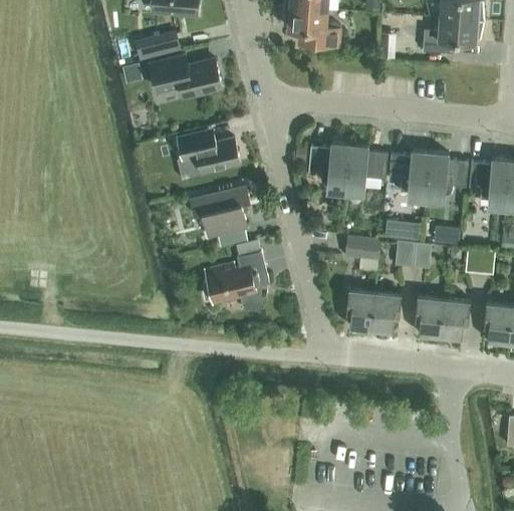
[(153,0),(152,14),(196,17),(197,0),(153,0)]
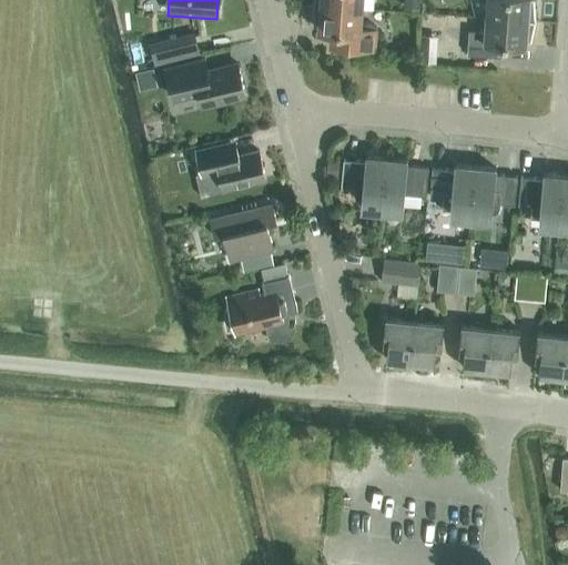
[(313,8),(362,12),(362,0),(314,0),(313,8)]
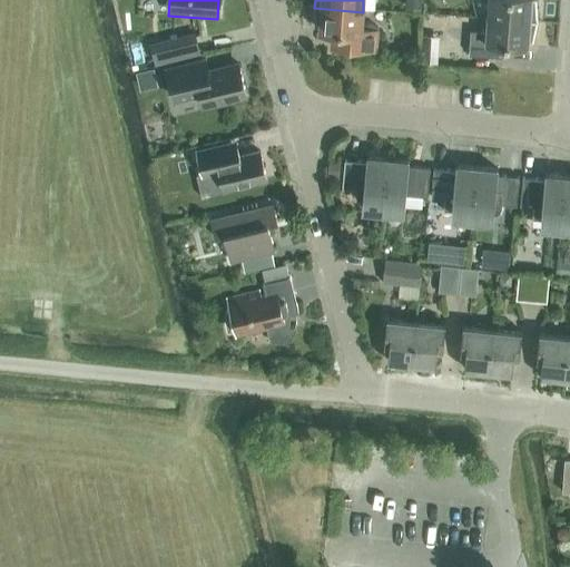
[(411,0),(406,0),(406,12),(420,13),(421,1),(411,0)]
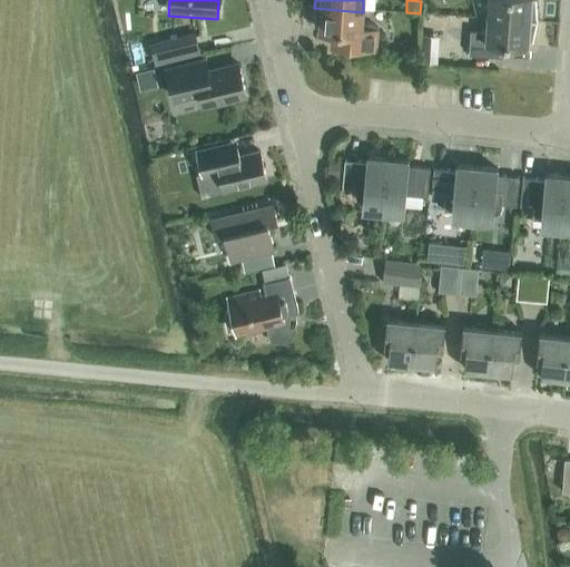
[(488,0),(487,21),(536,25),(536,23),(534,5),(531,5),(530,0),(488,0)]
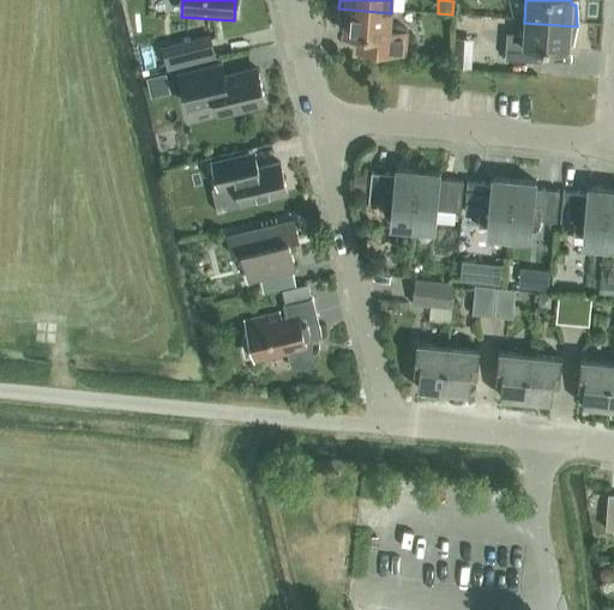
[(407,31),(390,30),(391,13),(338,8),(338,10),(339,30),(344,30),(343,36),(356,37),(355,52),(404,55),(407,31)]
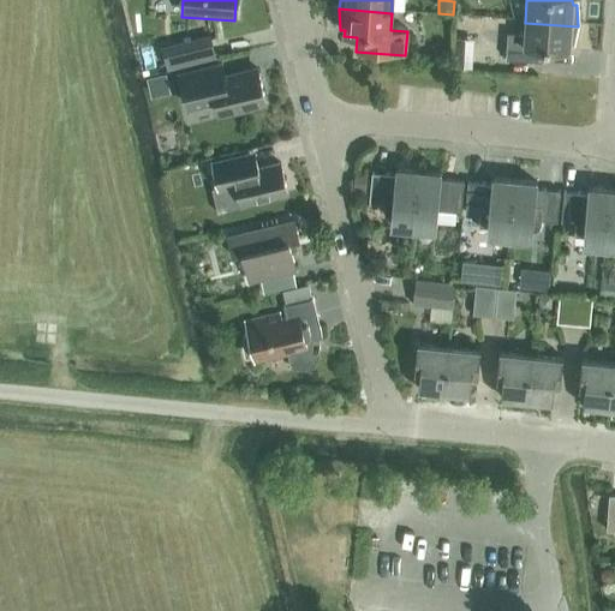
[(507,36),(505,63),(541,65),(542,51),(569,52),(569,47),(573,47),(578,27),(525,23),(525,37),(507,36)]
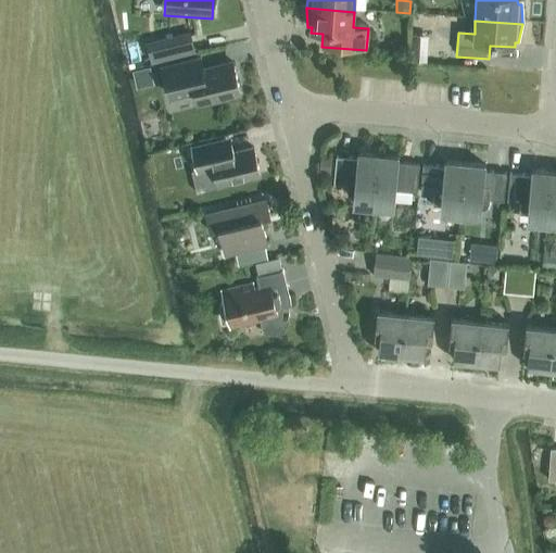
[(190,39),(148,50),(151,65),(193,55),(190,39)]
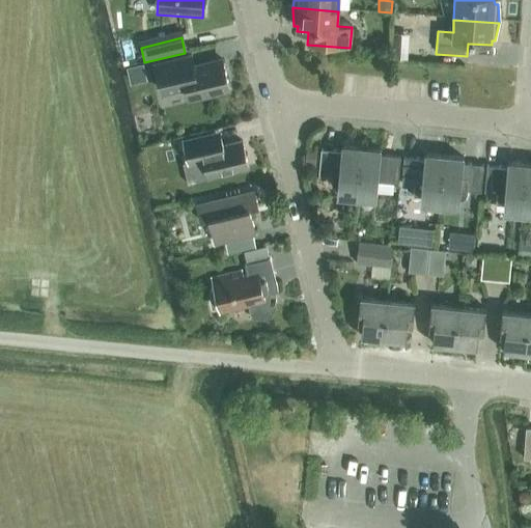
[(393,49),(392,61),(406,62),(407,50),(393,49)]
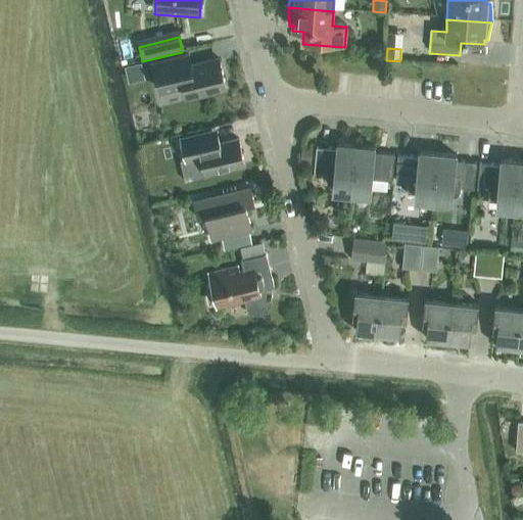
[(159,93),(183,88),(186,100),(226,91),(219,61),(191,68),(188,56),(152,65),(159,93)]
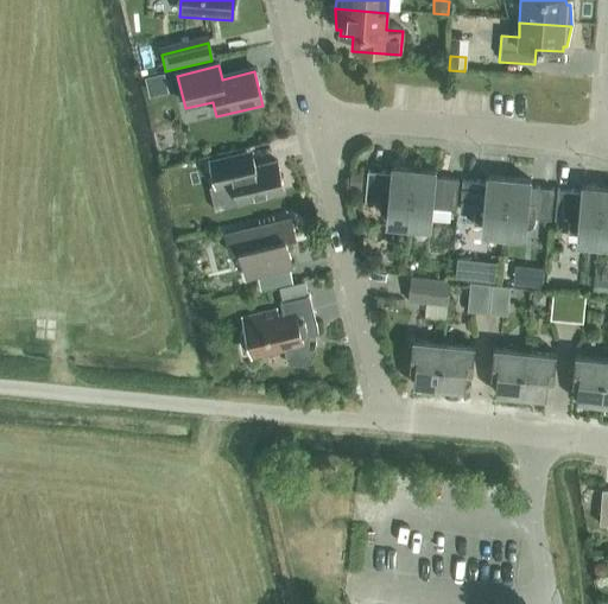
[(242,172),(239,158),(209,165),(215,188),(232,184),(238,205),(284,195),(277,164),(242,172)]
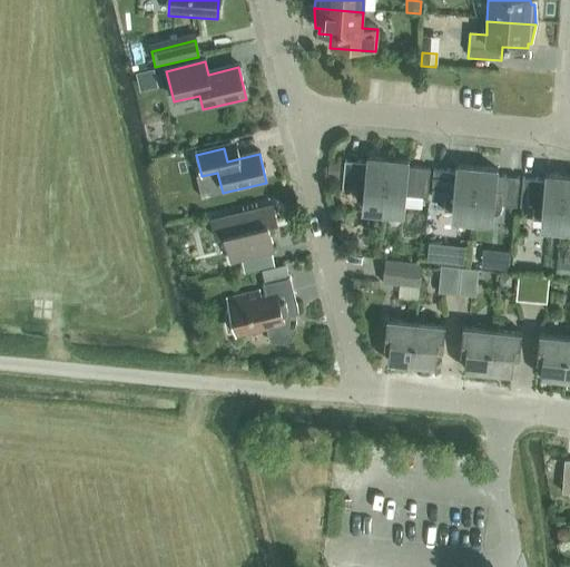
[(344,163),(342,192),(355,193),(355,194),(354,196),(354,197),(355,198),(355,199),(356,202),(357,204),(360,205),(361,205),(363,206),(383,207),(387,162),(367,159),(366,165),(344,163)]
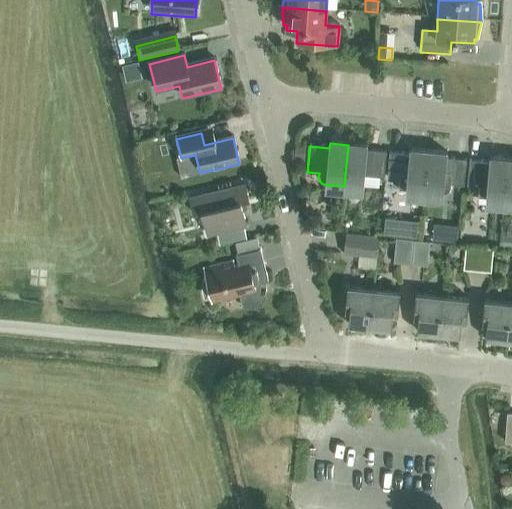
[(344,186),(362,188),(362,187),(378,189),(379,179),(383,179),(386,154),(366,152),(366,146),(348,145),(344,186)]
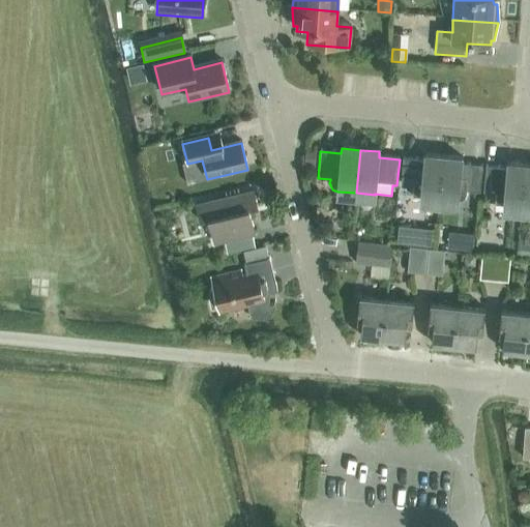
[(305,155),(304,168),(315,169),(316,156),(305,155)]
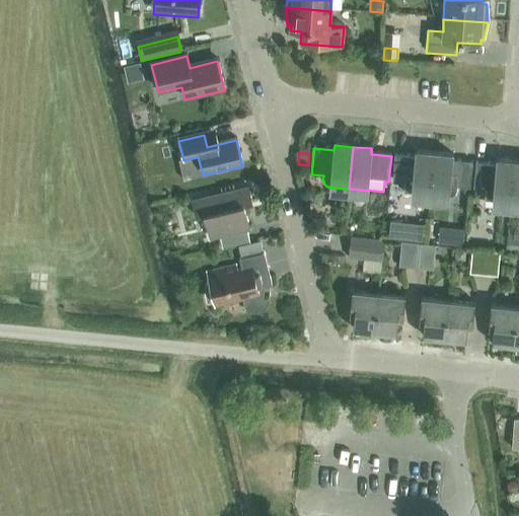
[(412,196),(430,197),(434,154),(416,153),(415,158),(394,156),(392,182),(404,183),(403,195),(412,195),(412,196)]
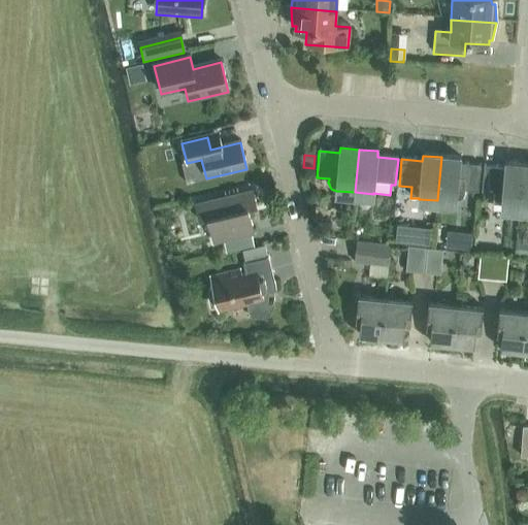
[(465,193),(465,192),(477,193),(481,167),(460,165),(460,159),(441,157),(437,200),(456,202),(457,202),(459,202),(461,201),(462,200),(463,199),(464,198),(464,196),(465,195),(465,193)]
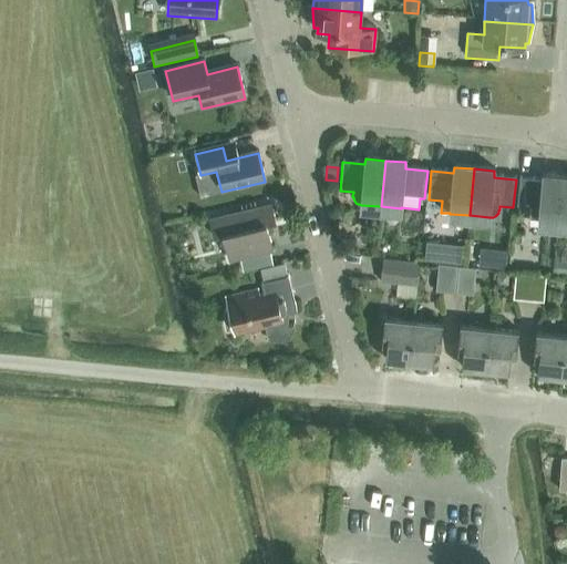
[(517,207),(531,209),(529,221),(538,222),(558,224),(563,177),(543,176),(542,182),(519,180),(517,207)]
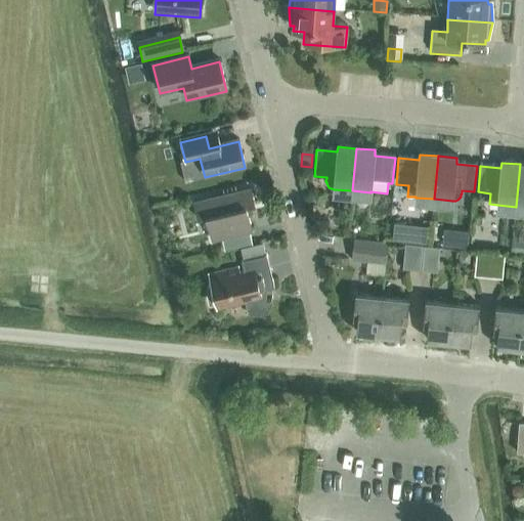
[(212,243),(221,241),(224,252),(252,246),(249,233),(252,233),(246,209),(254,207),(251,191),(193,205),(198,220),(206,218),(212,243)]
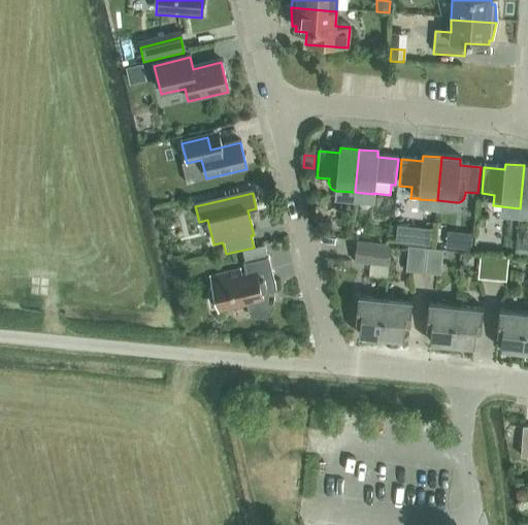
[(408,229),(397,228),(395,244),(406,245),(408,229)]
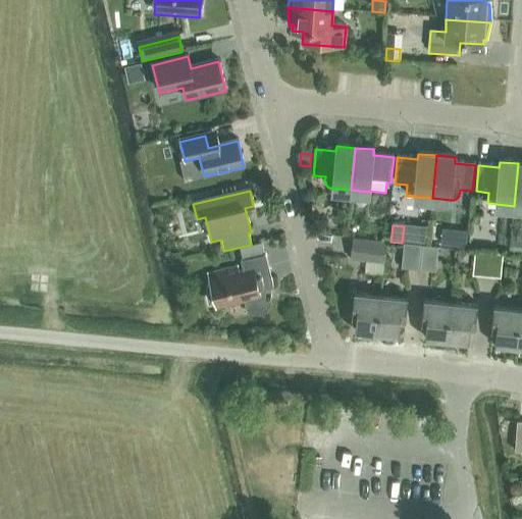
[(454,235),(453,249),(465,250),(466,236),(454,235)]
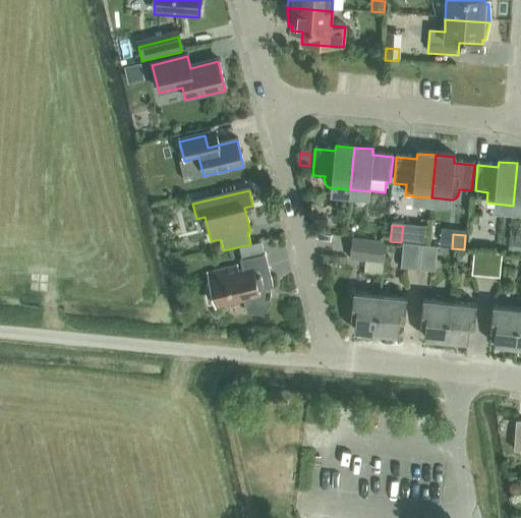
[(520,237),(510,237),(509,252),(520,253),(520,237)]
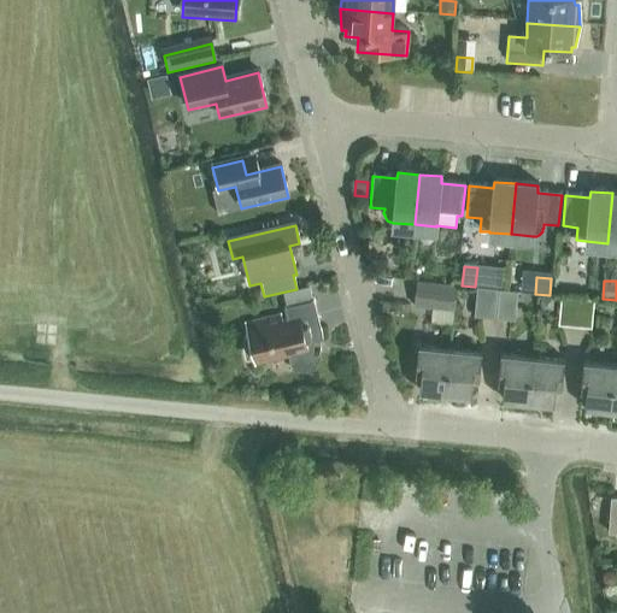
[(415,308),(453,313),(456,288),(417,284),(415,308)]
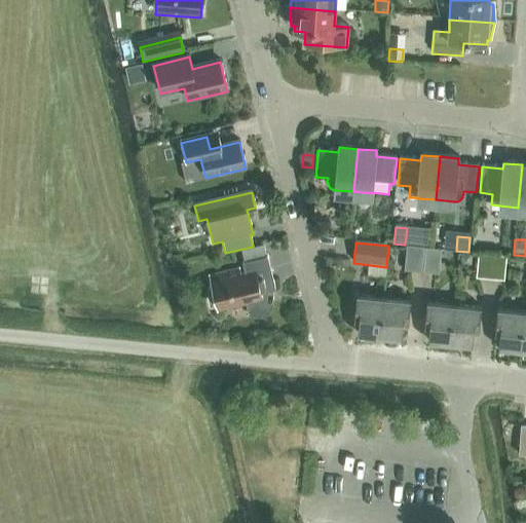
[(423,249),(407,248),(404,272),(420,273),(423,249)]
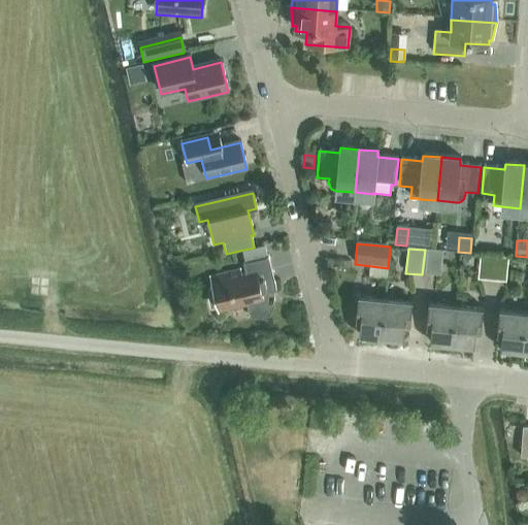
[(442,252),(426,250),(424,274),(440,276),(439,282),(446,282),(446,275),(444,275),(446,269),(460,271),(462,255),(442,253),(442,252)]
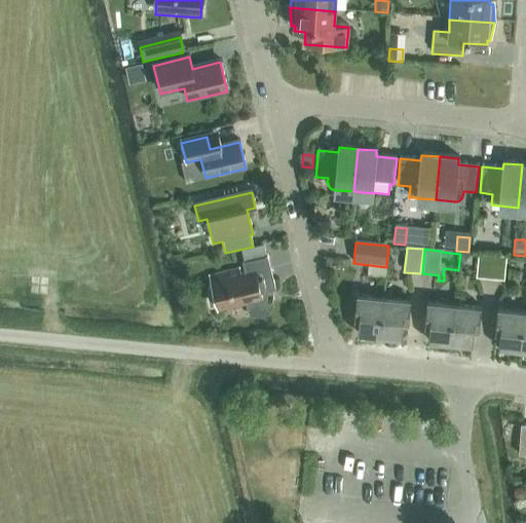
[(491,281),(494,256),(478,255),(476,279),(491,281)]
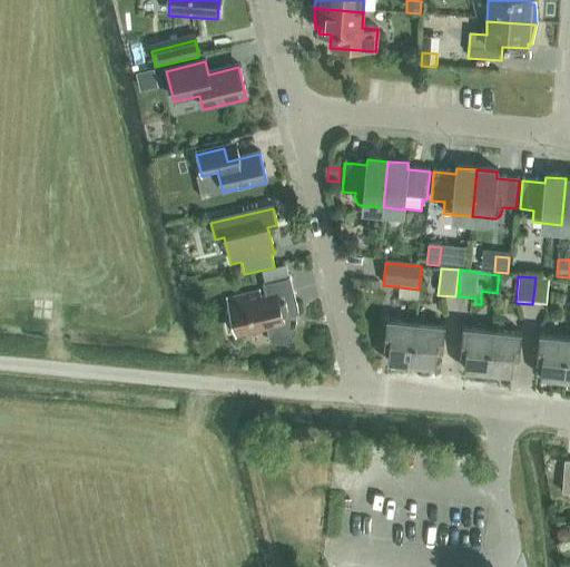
[(536,277),(532,304),(546,305),(549,279),(536,277)]
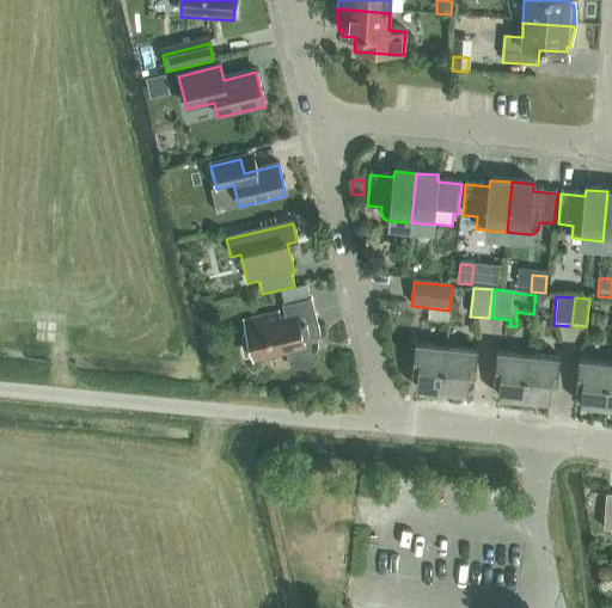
[(242,343),(242,344),(243,348),(244,352),(251,350),(254,363),(286,355),(289,369),(307,372),(308,372),(311,368),(313,366),(316,361),(317,357),(318,354),(318,351),(318,349),(319,344),(319,342),(319,339),(319,333),(318,329),(311,299),(310,299),(310,300),(283,307),(283,306),(281,307),(285,320),(280,321),(279,315),(244,324),(246,331),(244,333),(243,335),(243,337),(242,339),(242,341),(242,343)]
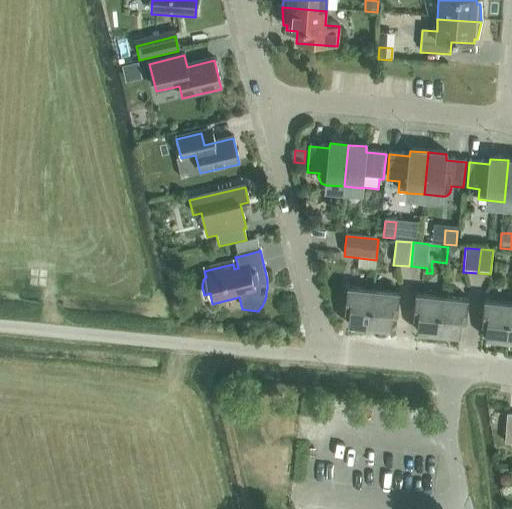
[(348,327),(369,329),(373,292),(347,289),(345,307),(350,307),(348,327)]
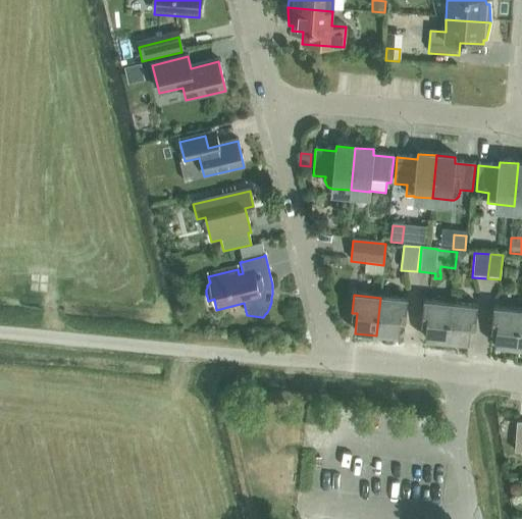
[(380,298),(376,335),(399,338),(401,318),(406,318),(407,300),(380,298)]
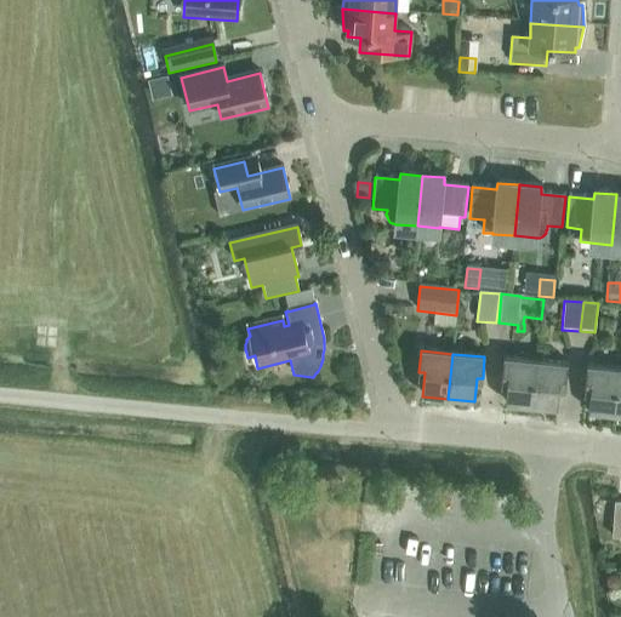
[(505,405),(531,407),(535,361),(503,359),(501,381),(507,381),(505,405)]
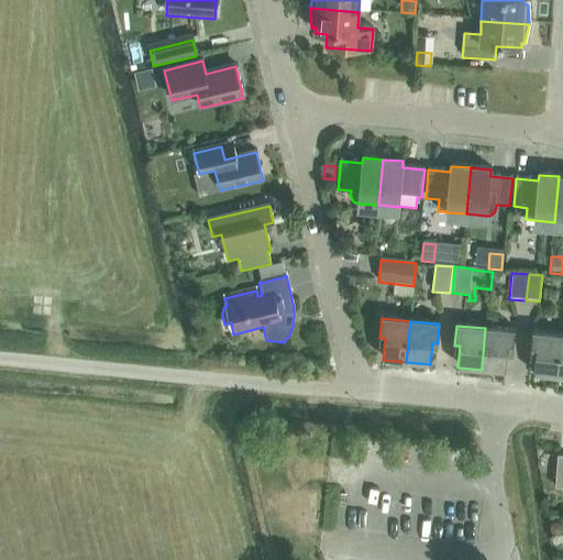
[(482,370),(506,372),(507,350),(512,351),(515,331),(485,328),(482,370)]
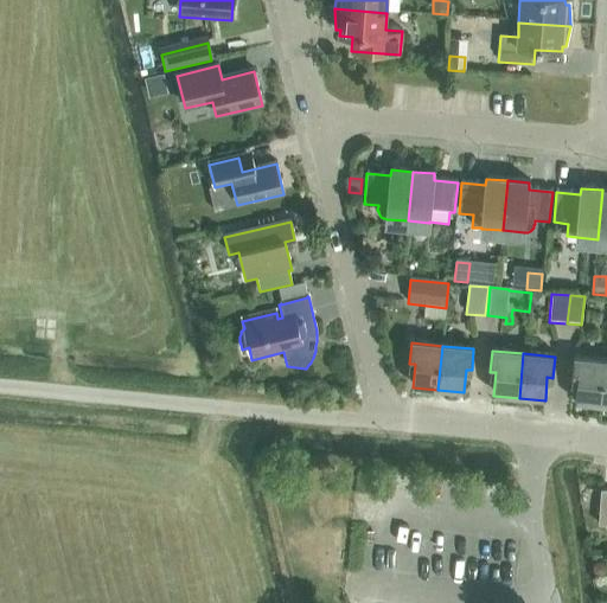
[(575,403),(600,406),(605,361),(574,359),(572,379),(577,380),(575,403)]
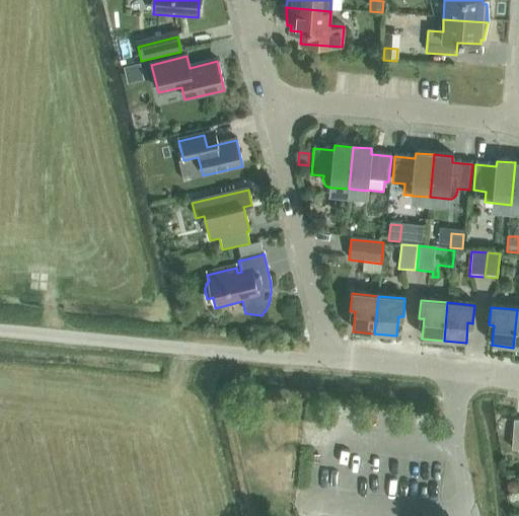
[(510,482),(508,485),(508,490),(511,493),(515,493),(518,490),(518,485),(514,482),(510,482)]
